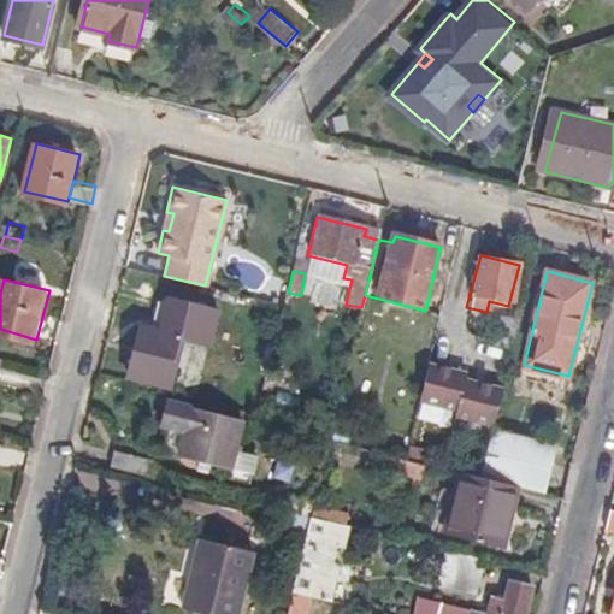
[(493,344),(512,349),(519,318),(500,313),(493,344)]
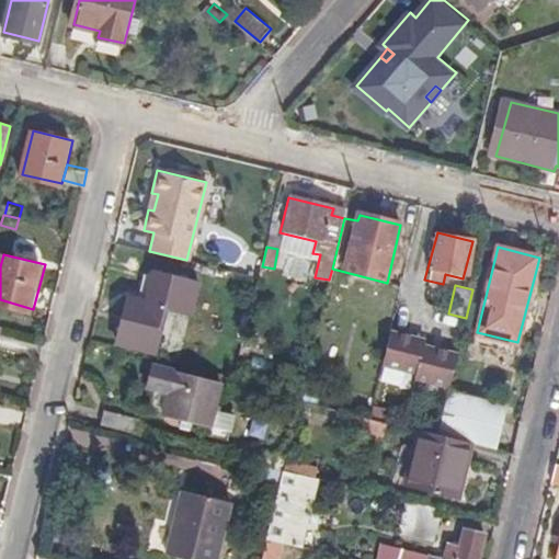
[(147,320),(151,303),(129,297),(117,342),(156,352),(163,324),(147,320)]
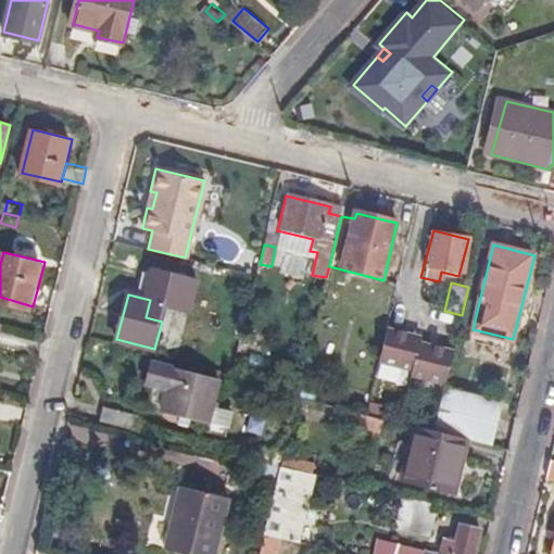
[(166,304),(150,300),(146,317),(162,322),(166,304)]
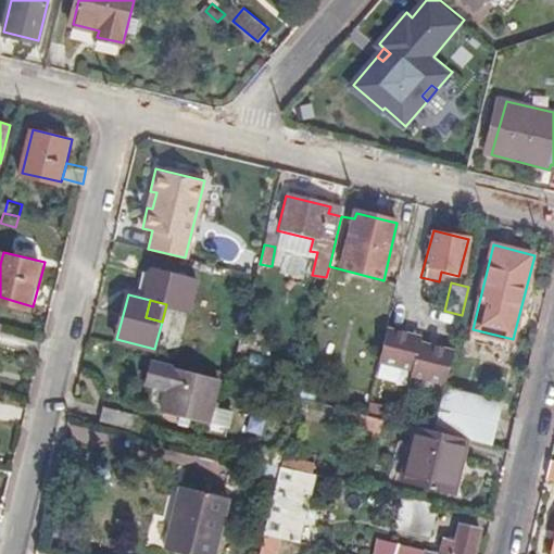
[(422,336),(387,327),(377,368),(444,385),(453,351),(419,342),(422,336)]
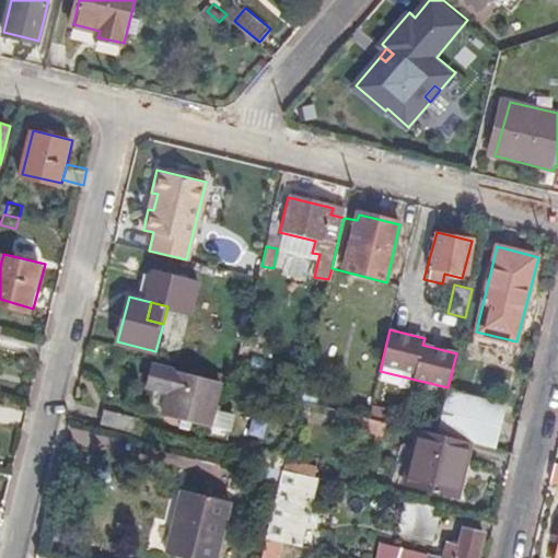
[(219,380),(151,363),(144,387),(167,393),(161,414),(206,427),(219,380)]
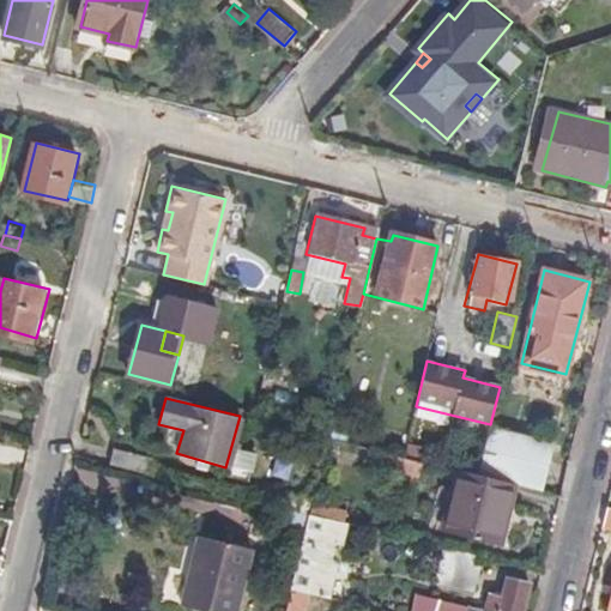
[(514,484),(542,491),(552,448),(489,431),(478,475),(514,484)]
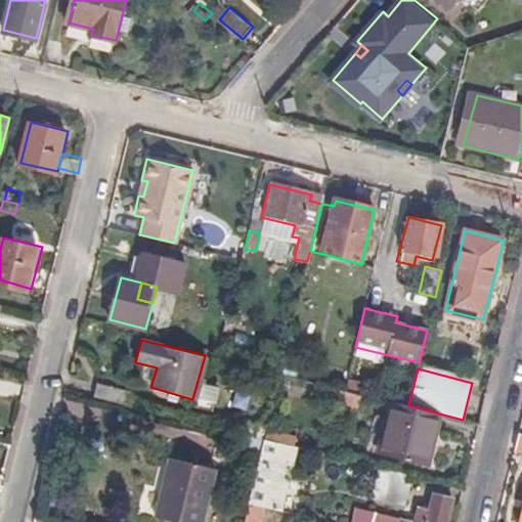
[(96,383),(93,396),(127,404),(129,391),(96,383)]
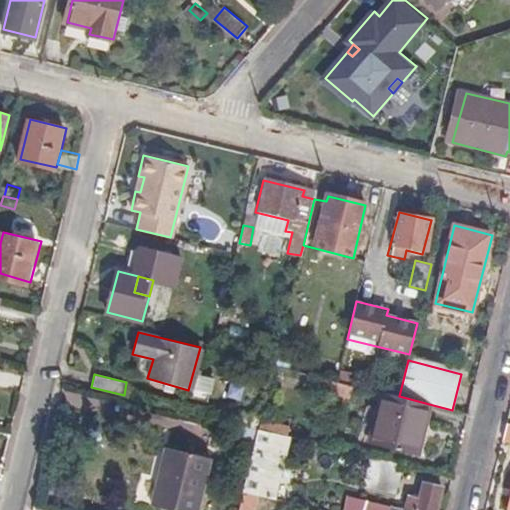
[(339,374),(337,381),(349,384),(350,377),(339,374)]
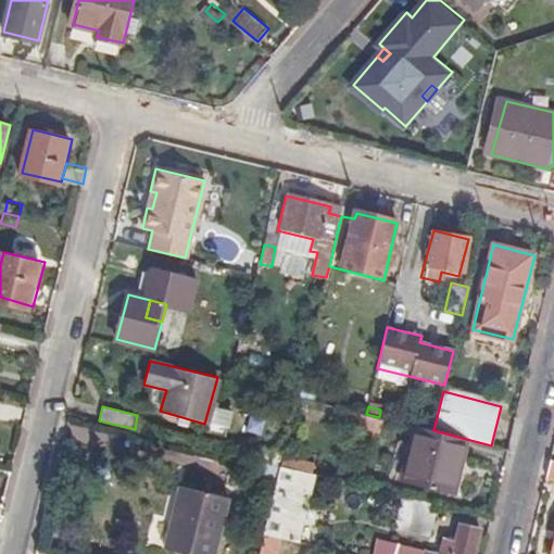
[(366,414),(351,411),(348,426),(379,433),(383,418),(379,417),(366,414)]
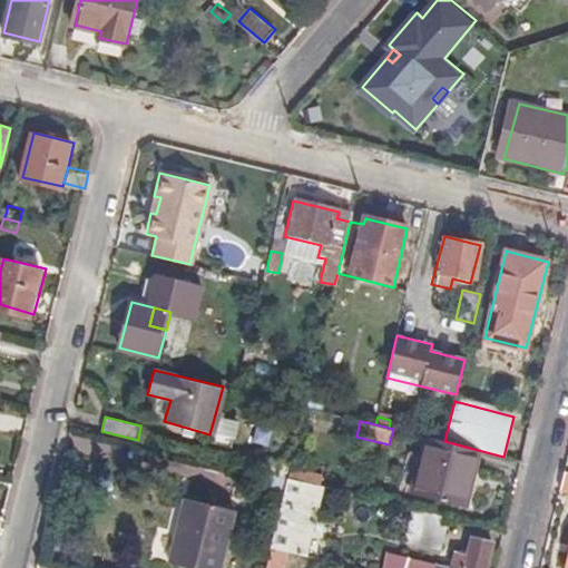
[(444,441),(426,437),(412,492),(462,506),(478,450),(444,441)]
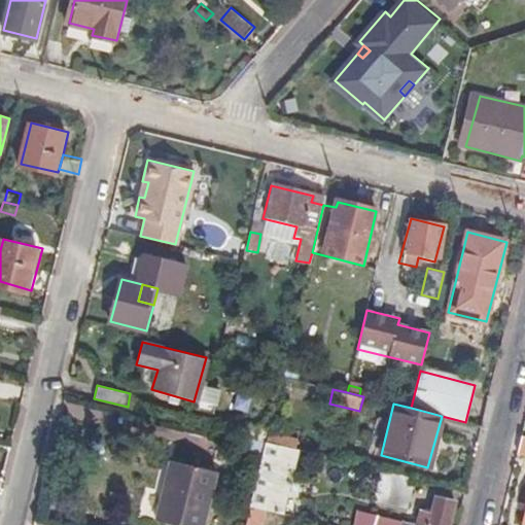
[(244,435),(266,441),(268,431),(271,420),(261,418),(258,427),(247,424),(244,435)]
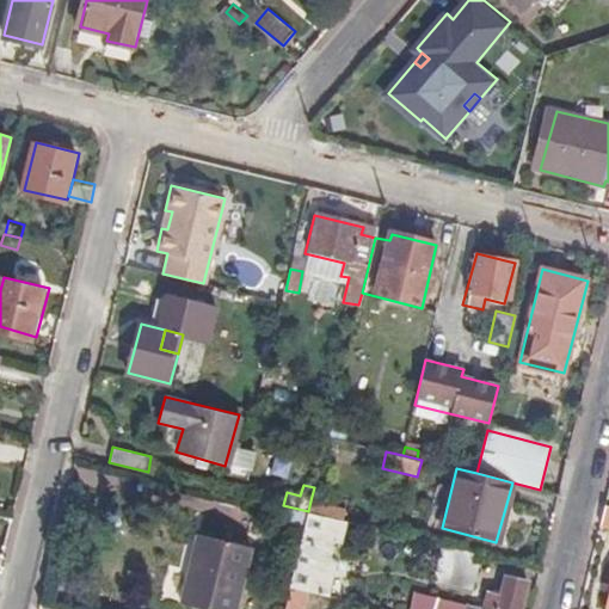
[(345,509),(311,500),(308,511),(340,520),(342,520),(345,509)]
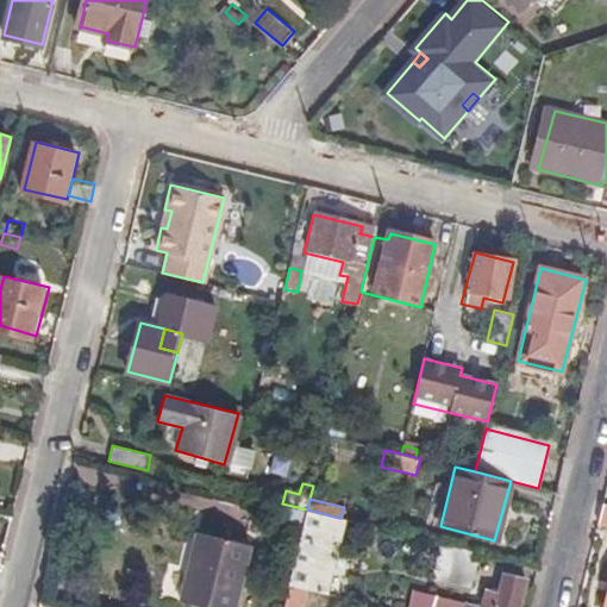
[(270,518),(302,526),(307,509),(282,504),(275,502),(270,518)]
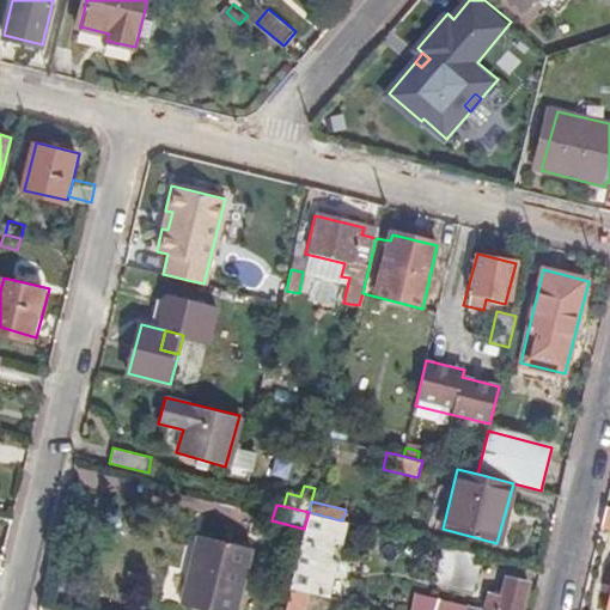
[(341,520),(309,512),(304,529),(290,589),(307,593),(322,597),(341,520)]
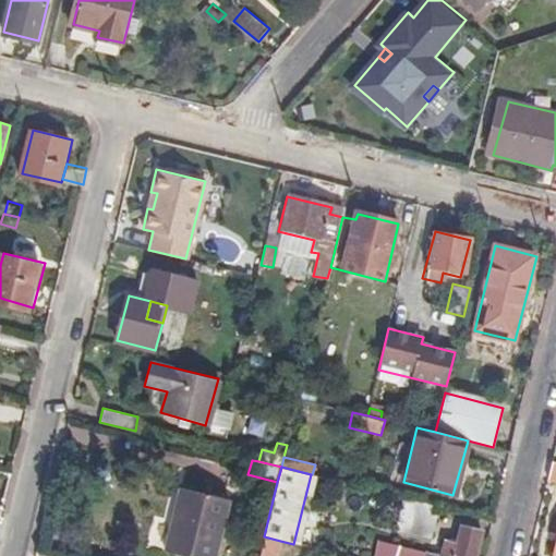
[(212,555),(227,499),(183,488),(176,518),(171,518),(164,552),(179,555),(212,555)]
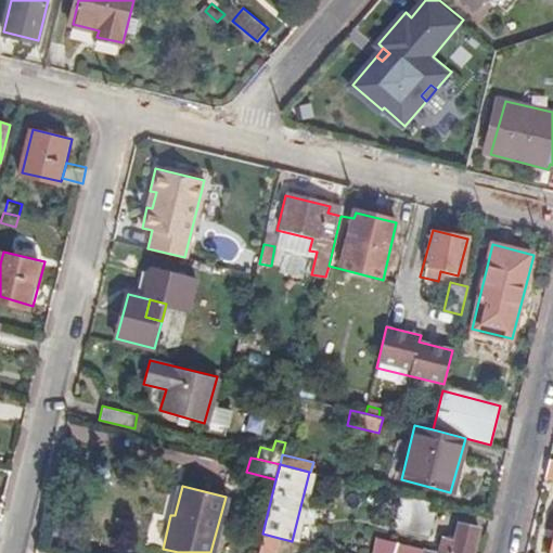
[(175,515),(182,486),(179,486),(170,515),(175,515)]
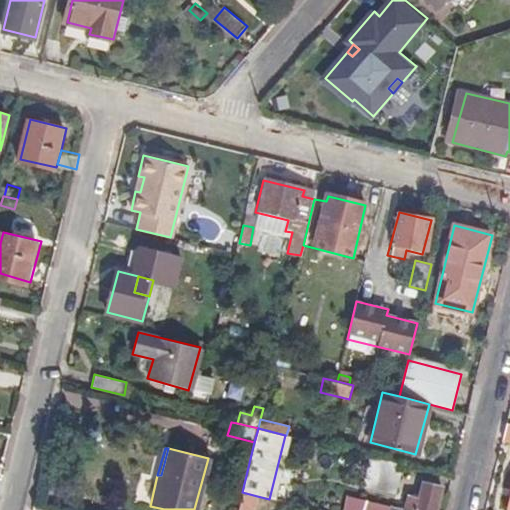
[(401,464),(370,456),(364,483),(395,490),(401,464)]
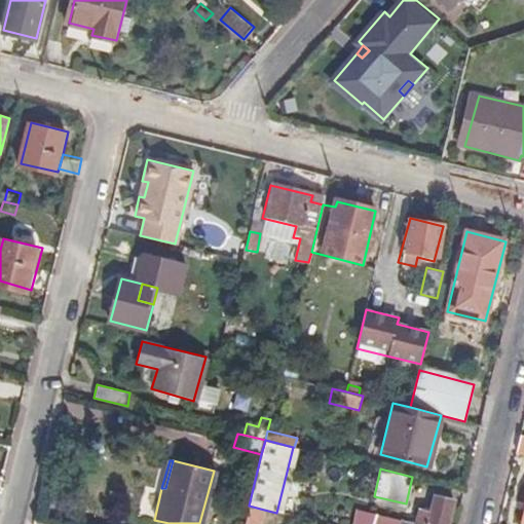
[(447,523),(453,501),(435,496),(432,513),(415,509),(411,523),(447,523)]
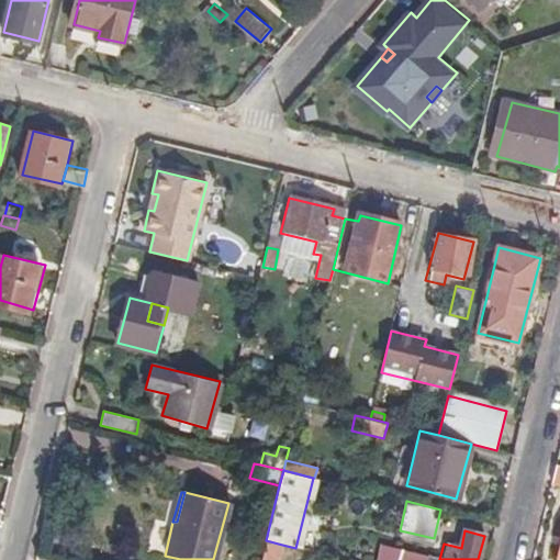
[(278,559),(282,545),(266,540),(260,559),(278,559)]
